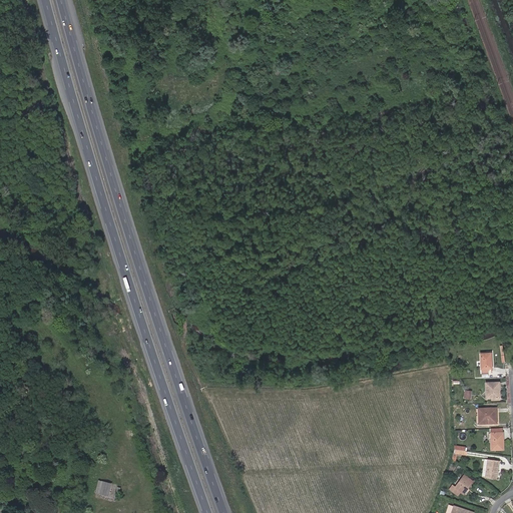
[(491,368),(491,353),(480,353),(481,369),(481,373),(488,372),(488,368),(491,368)]
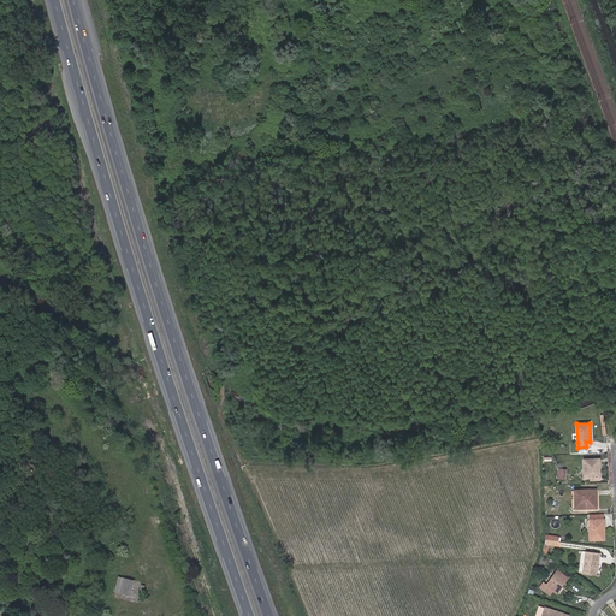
[(599,478),(599,460),(584,460),(584,479),(590,479),(599,478)]
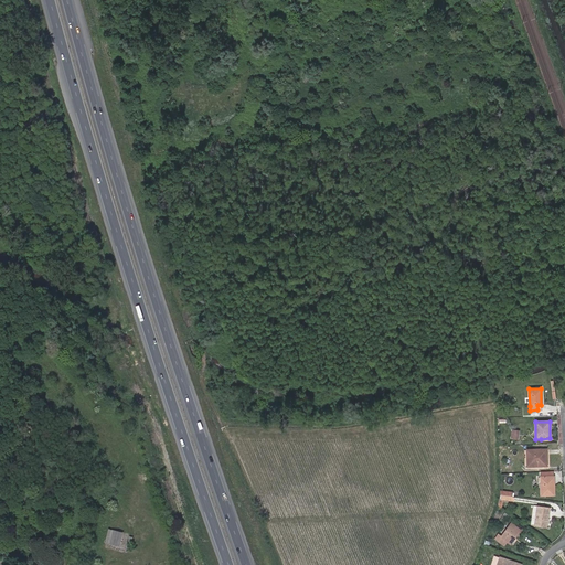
[(546,466),(546,449),(526,450),(528,467),(546,466)]
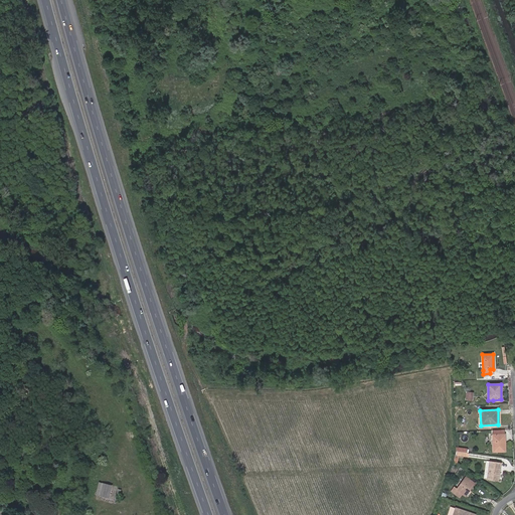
[(505,451),(504,435),(493,435),(493,452),(505,451)]
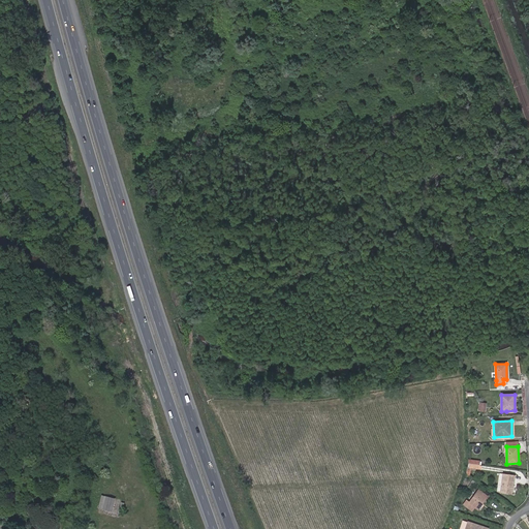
[(480,469),(481,466),(468,464),(466,474),(469,477),(470,468),(480,469)]
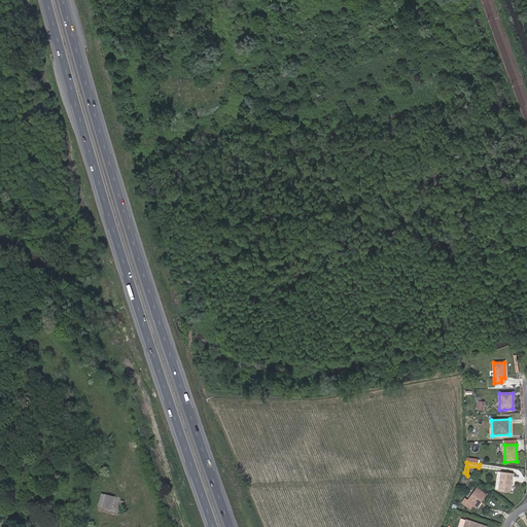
[(513,478),(513,473),(500,471),(498,491),(511,492),(512,481),(510,481),(510,478),(513,478)]
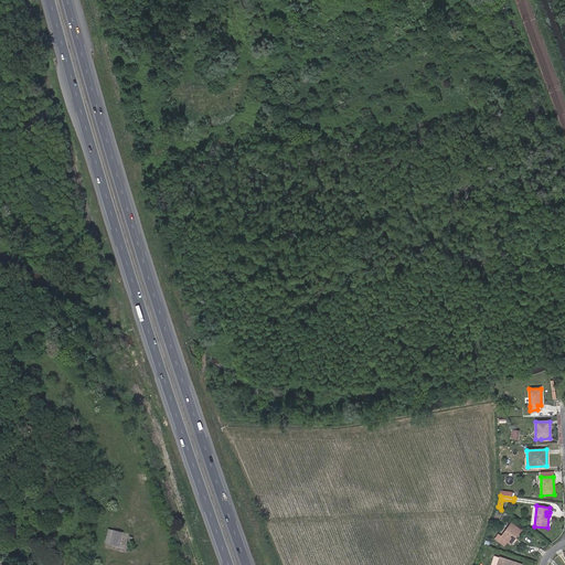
[(515,537),(521,531),(511,523),(501,536),(498,534),(494,539),(503,545),(507,542),(509,544),(514,537),(515,537)]
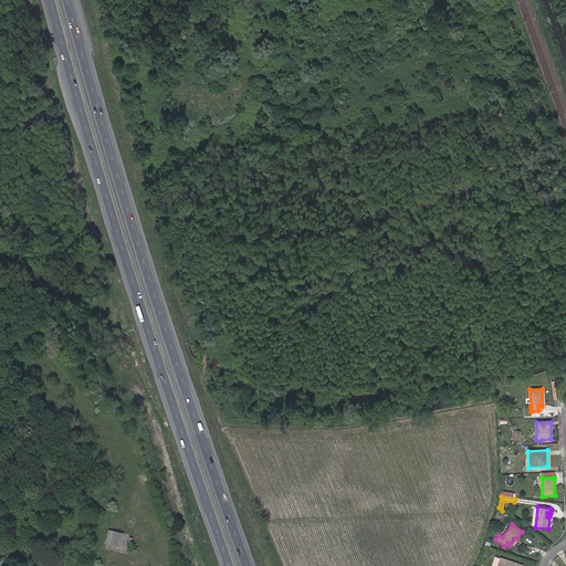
[(119,547),(123,534),(108,531),(105,544),(119,547)]
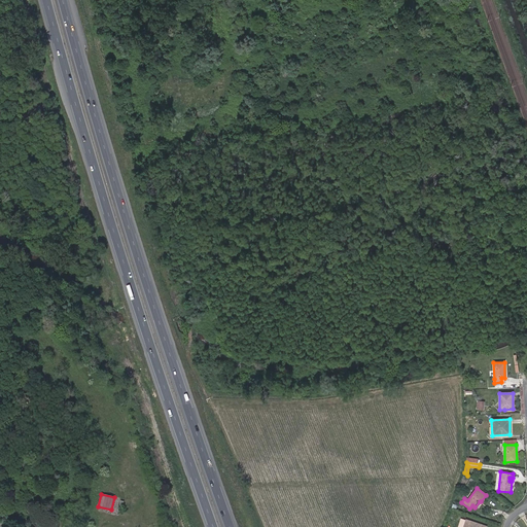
All buildings are outlined.
